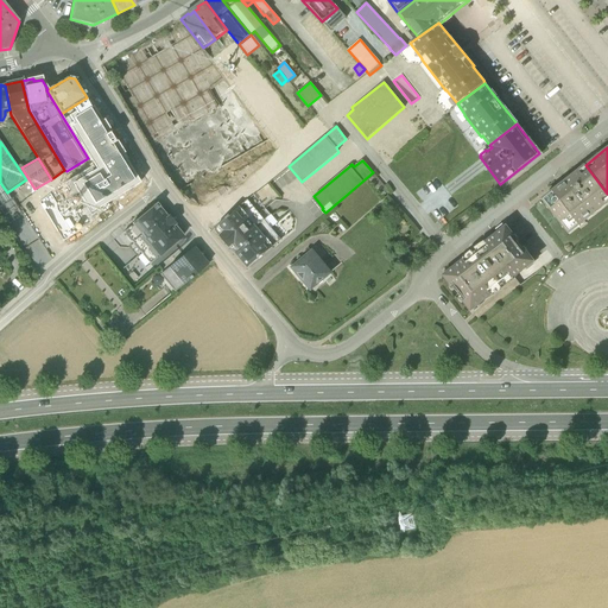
[(569,234),(607,203),(607,194),(586,165),(543,200),(542,200),(569,234)]
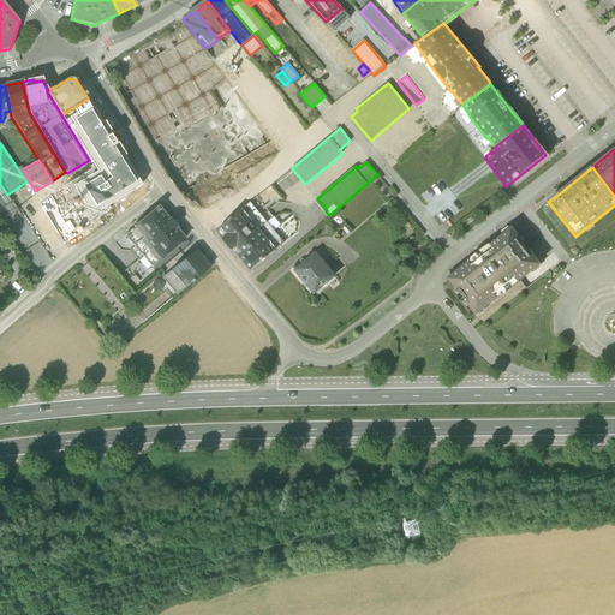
[(393,193),(378,177),(372,183),(387,199),(393,193)]
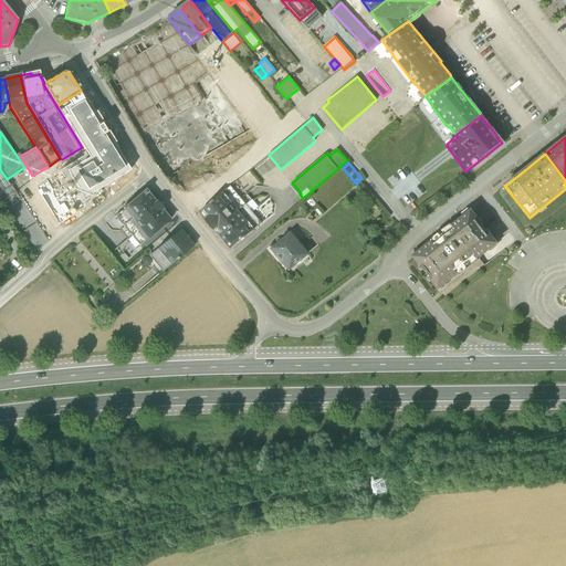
[(0,173),(1,171),(0,169),(0,184),(4,190),(10,186),(0,173)]
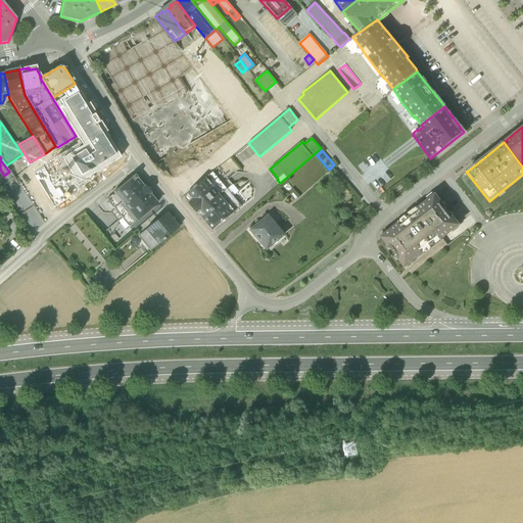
[(198,214),(227,189),(212,173),(184,196),(186,198),(185,198),(189,202),(198,214)]
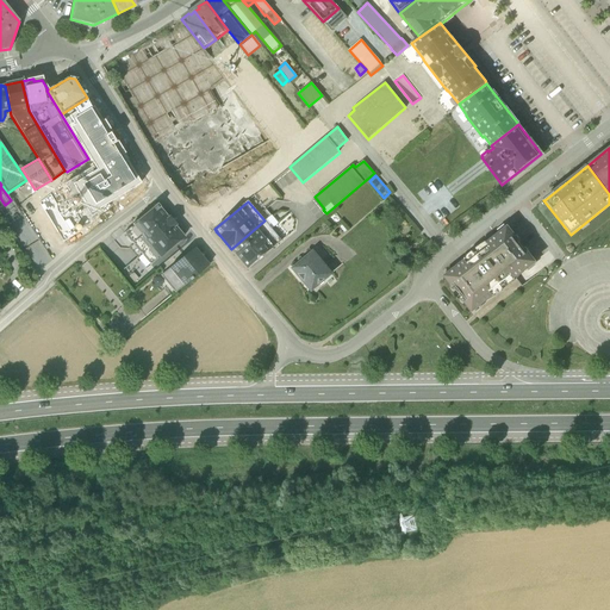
[(182,237),(156,206),(124,232),(142,255),(137,259),(144,268),(149,265),(150,265),(182,237)]
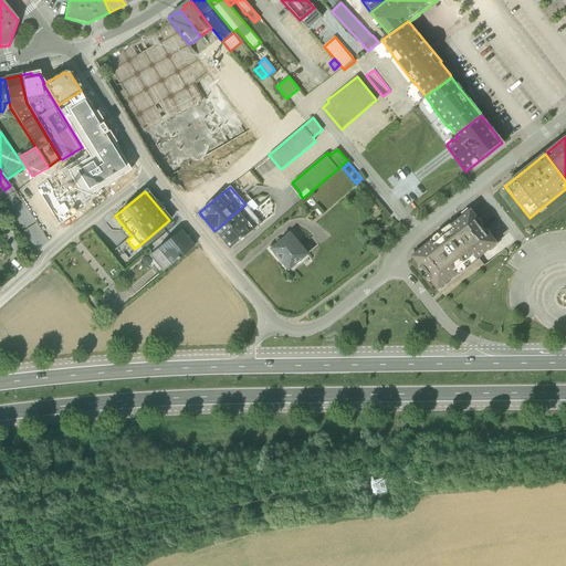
[(232,248),(261,223),(252,212),(259,208),(252,199),(245,205),(215,231),(229,248),(232,248)]
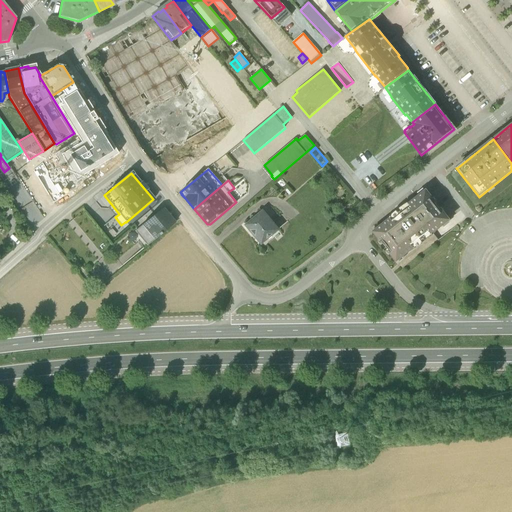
[(432,234),(449,222),(426,192),(409,205),(432,234)]
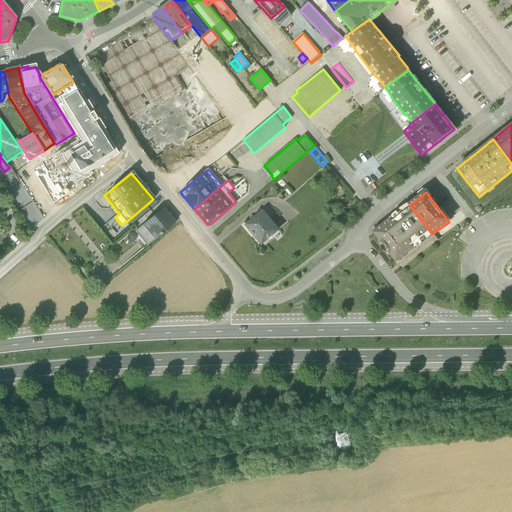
[(450,196),(443,200),(453,215),(460,210),(450,196)]
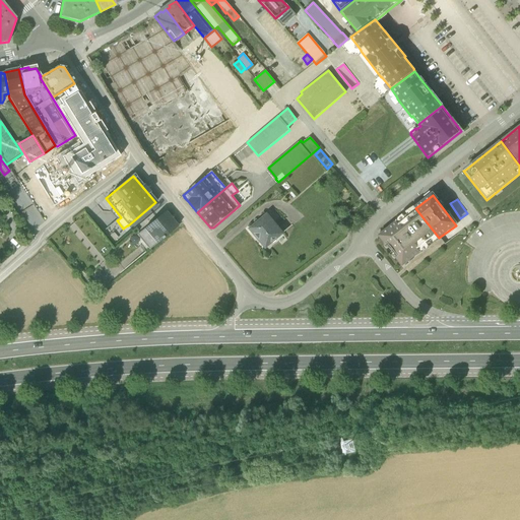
[(432,246),(439,239),(439,238),(415,208),(406,215),(397,222),(420,253),(429,248),(428,245),(429,244),(430,243),(432,246)]
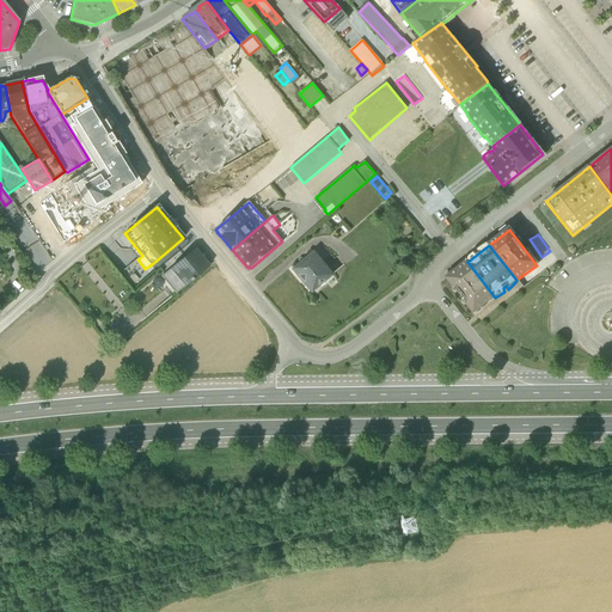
[(161,276),(176,294),(208,267),(194,250),(161,276)]
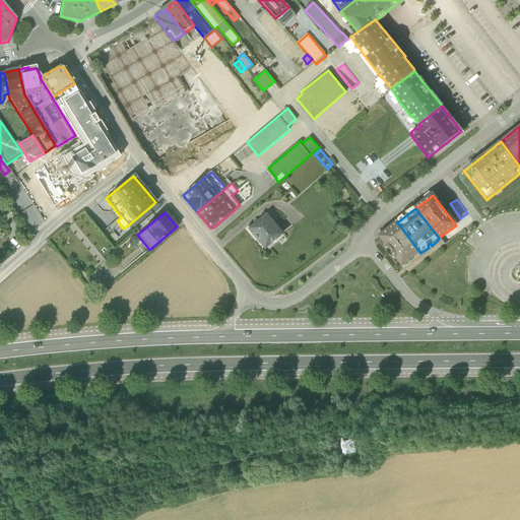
[(265,248),(282,234),(267,215),(251,230),(265,248)]
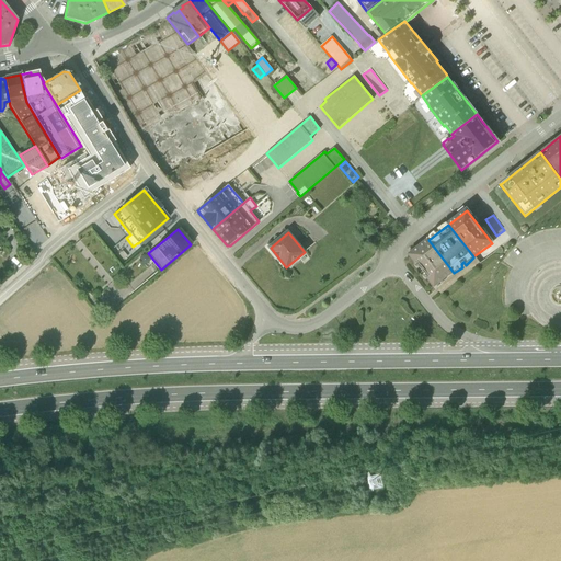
[(434,286),(454,273),(428,240),(410,254),(434,286)]
